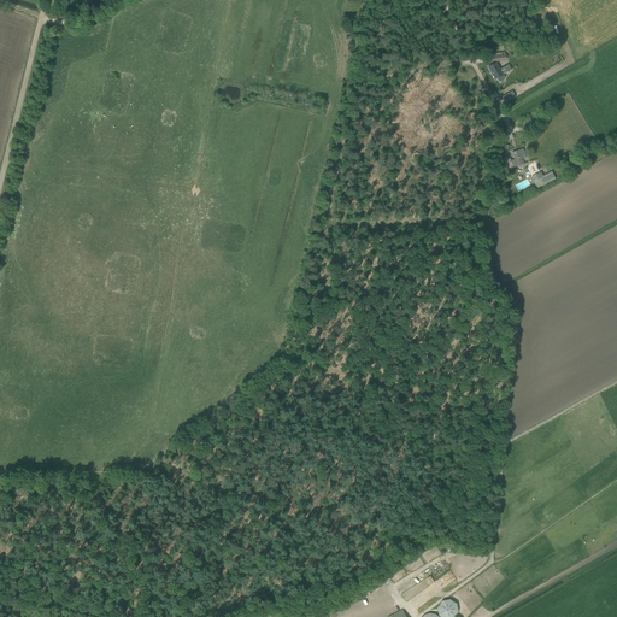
[(495,63),(494,64),(488,66),(495,78),(497,78),(498,81),(500,82),(504,80),(505,77),(503,75),(511,70),(509,64),(499,69),(495,63)]
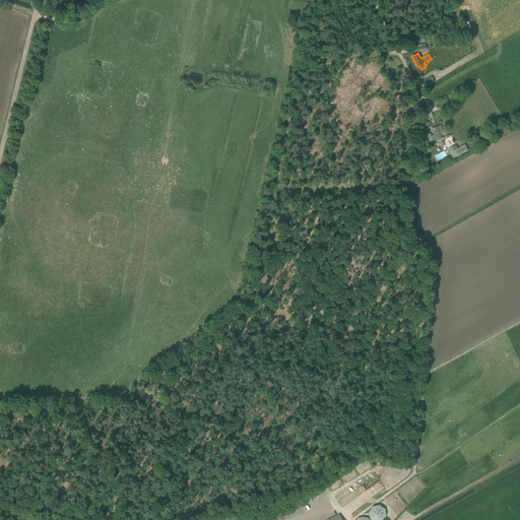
[(435,81),(432,76),(424,81),(427,86),(435,81)]
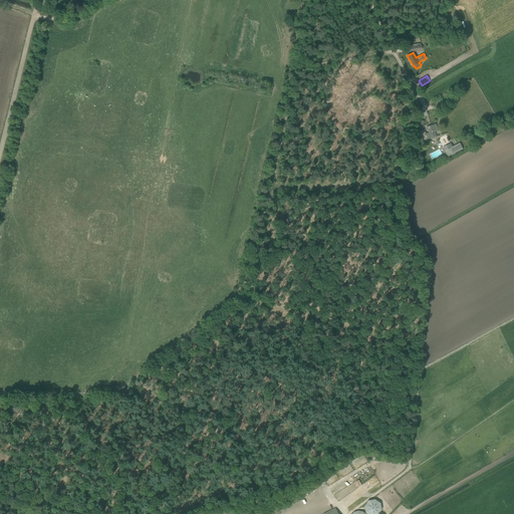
[(428,132),(429,133),(426,134),(425,132),(421,134),(424,141),(436,137),(435,133),(438,132),(436,123),(427,126),(428,132)]
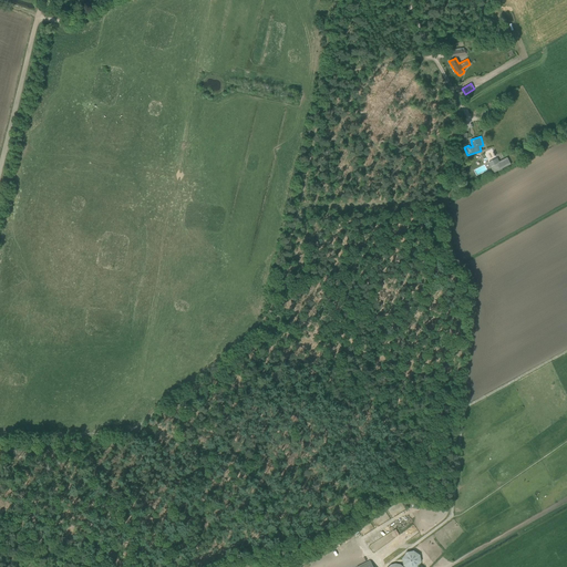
[(494,173),(511,164),(507,157),(500,162),(497,158),(487,163),(490,167),(491,167),(494,173)]
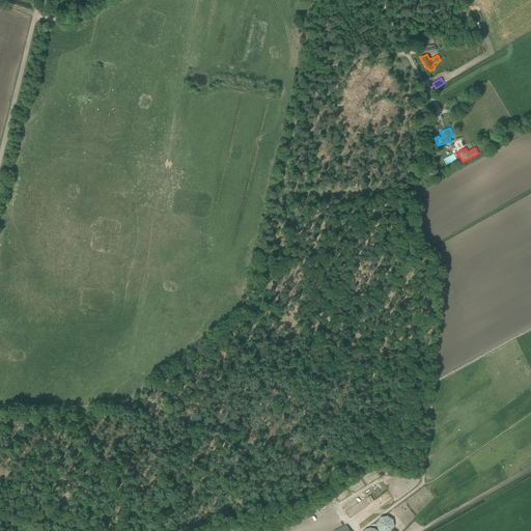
[(395,530),(393,515),(379,518),(380,530),(395,530)]
